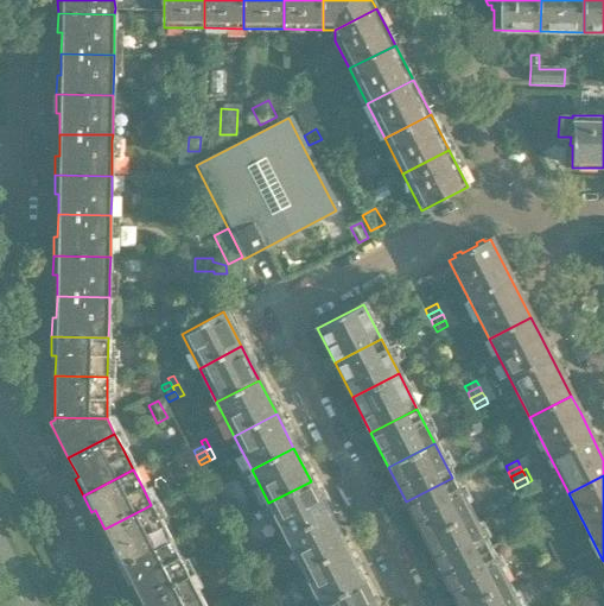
[(452,478),(406,502),(424,537),(470,513),(452,478)]
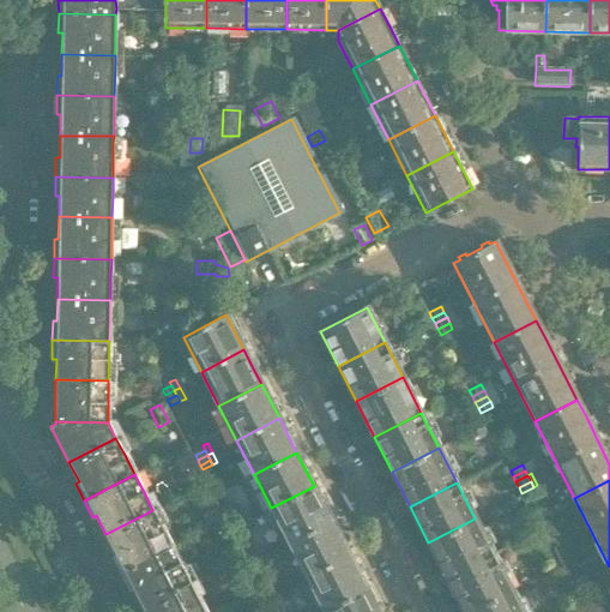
[(314,486),(271,508),(289,543),(332,521),(314,486)]
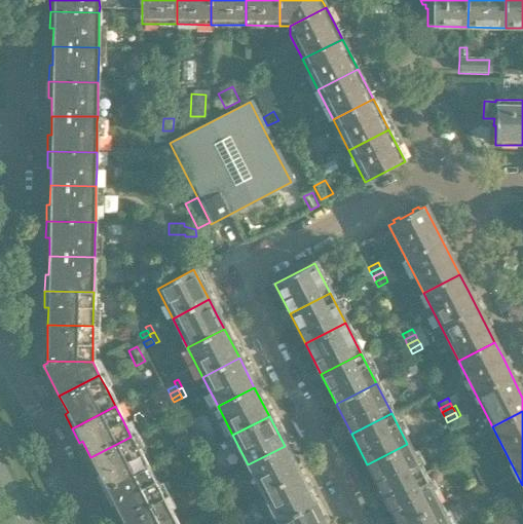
[(175,451),(189,444),(184,436),(171,442),(175,451)]
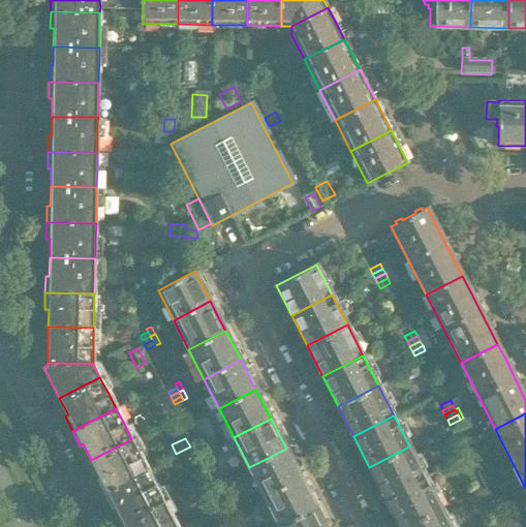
[(148,470),(137,451),(131,439),(91,460),(100,476),(96,477),(104,493),(107,491),(148,470)]
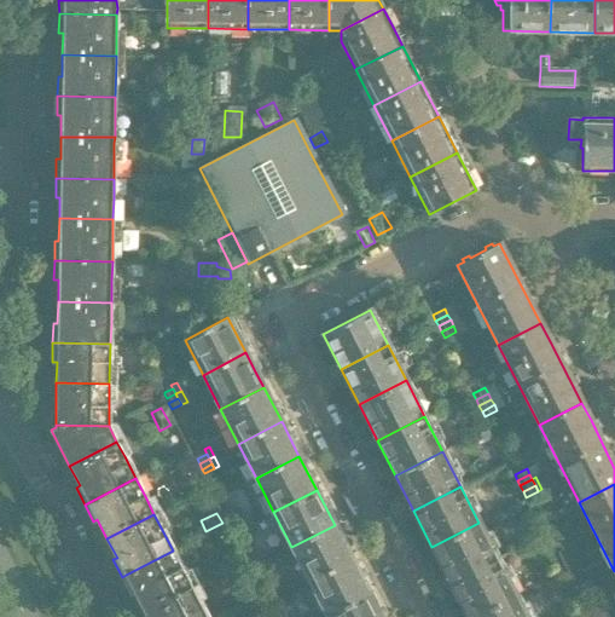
[(239,518),(242,522),(244,526),(249,524),(244,515),(239,518)]
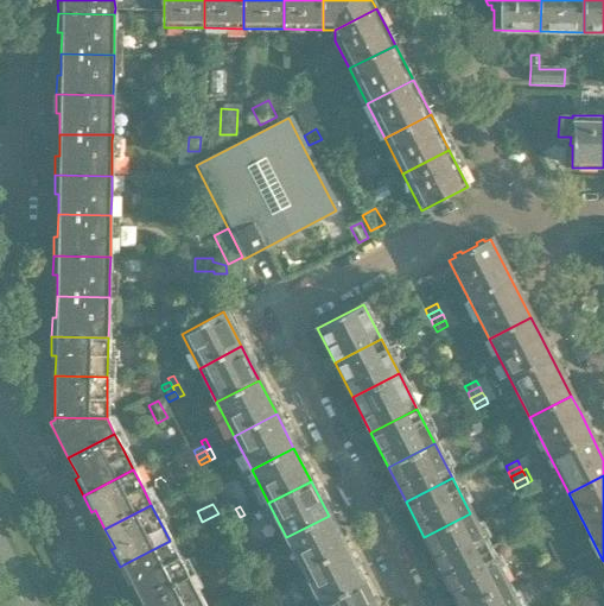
[(237,512),(228,517),(230,522),(240,517),(237,512)]
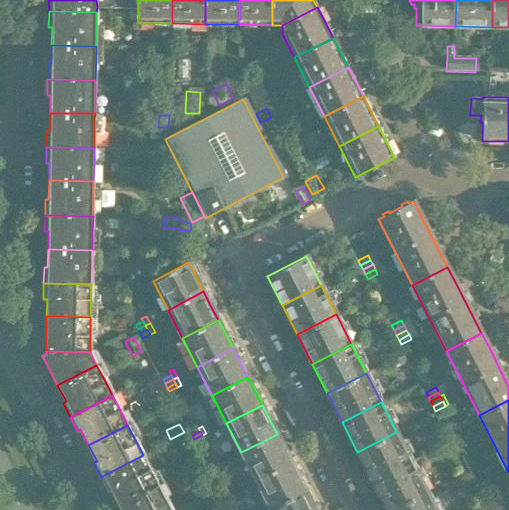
[(396,432),(357,452),(372,481),(411,461),(396,432)]
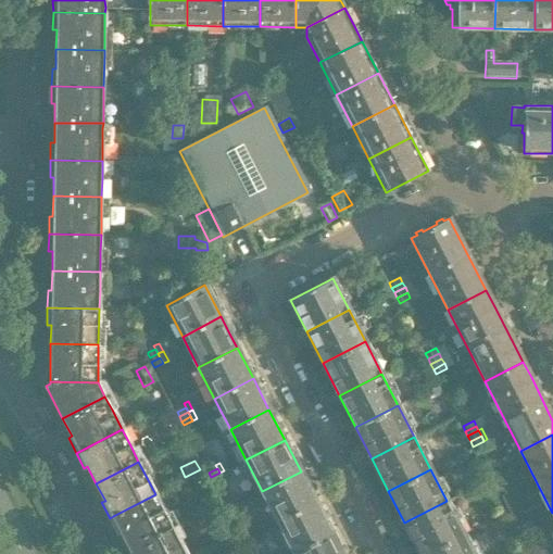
[(229,480),(224,470),(220,473),(222,478),(225,482),(229,480)]
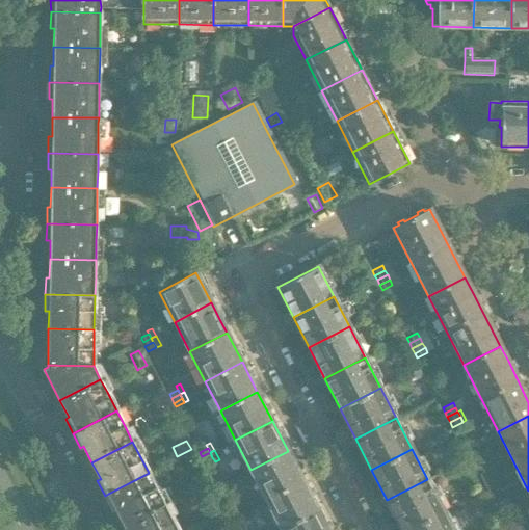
[(288,451),(250,470),(266,500),(302,480),(288,451)]
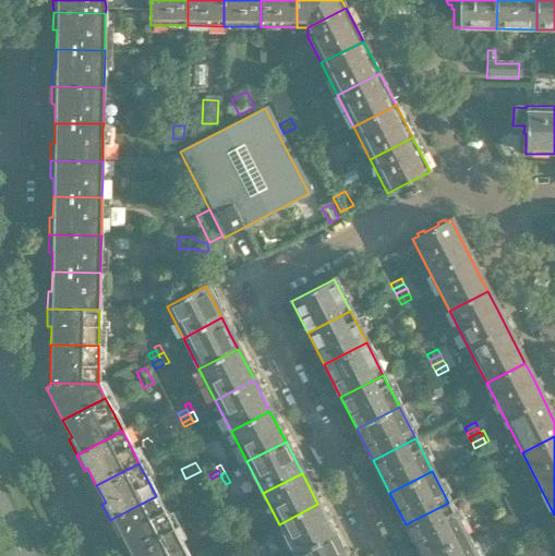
[(220,474),(212,479),(214,484),(222,480),(220,474)]
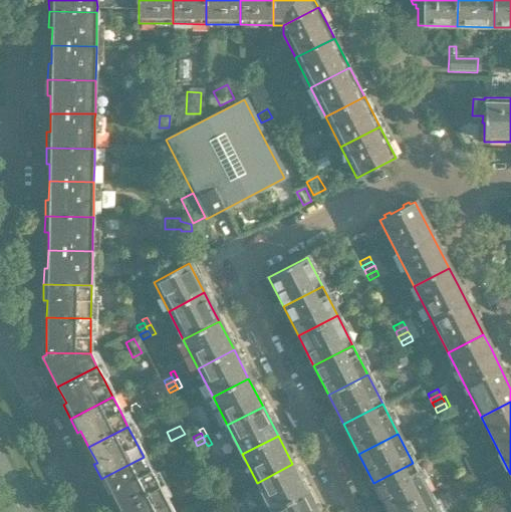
[(205,442),(197,446),(199,450),(208,446),(205,442)]
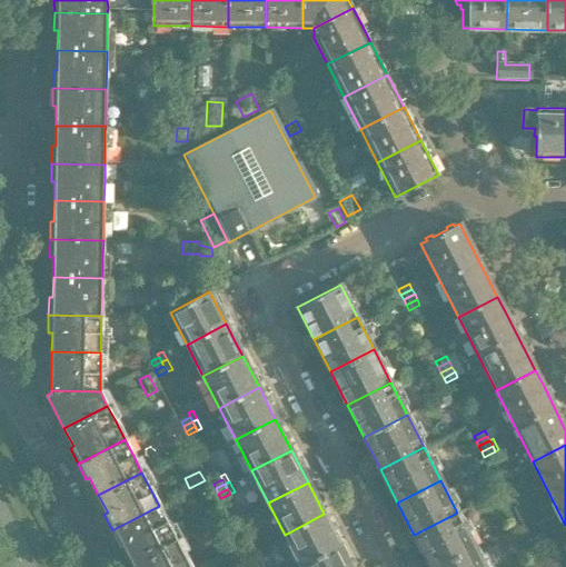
[(227,500),(218,505),(228,524),(237,519),(227,500)]
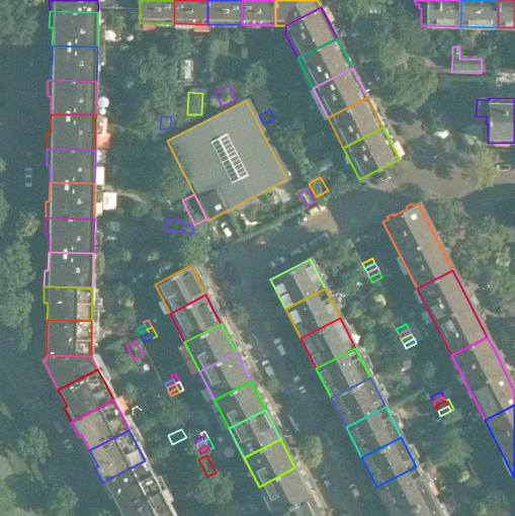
[(476,458),(465,463),(467,467),(478,462),(476,458)]
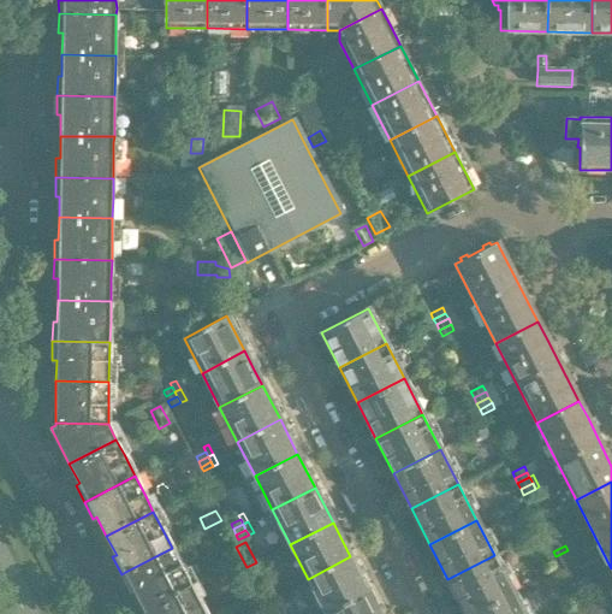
[(190,583),(183,568),(172,548),(125,572),(122,574),(130,591),(134,589),(143,607),(190,583)]
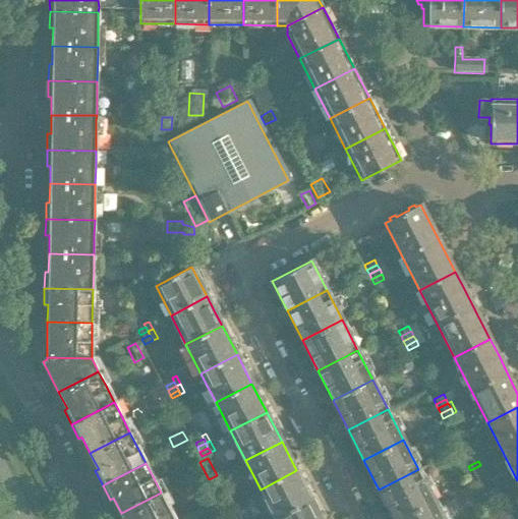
[(480,465),(470,470),(472,475),(482,469),(480,465)]
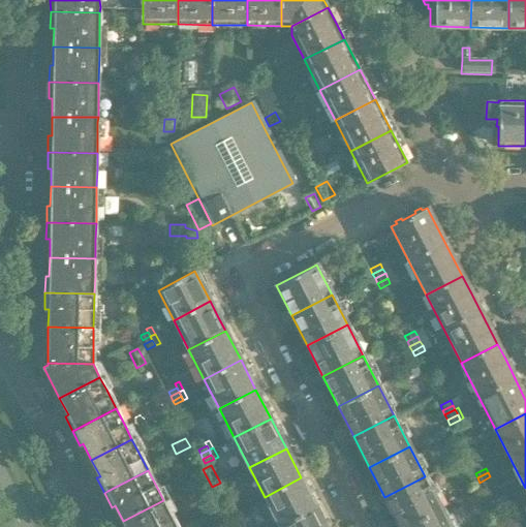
[(425,476),(384,497),(399,526),(402,526),(440,506),(425,476)]
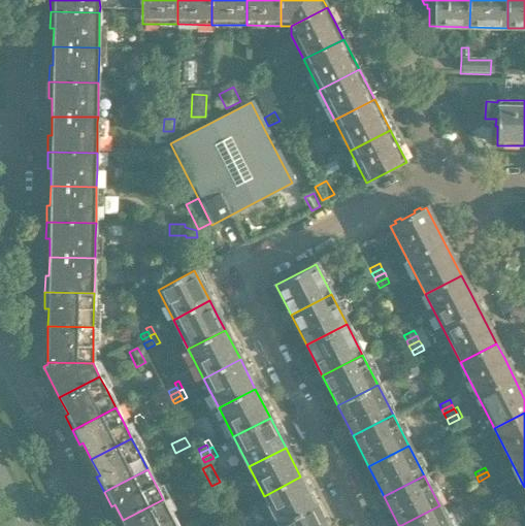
[(489,475),(479,482),(481,486),(491,481),(489,475)]
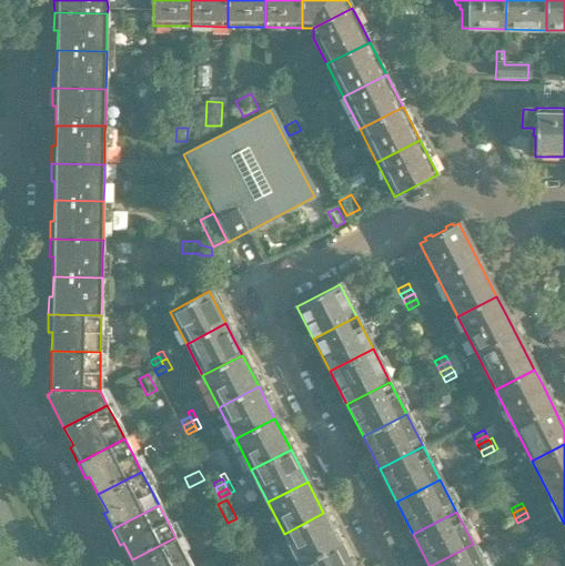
[(323,513),(284,534),(300,565),(340,544),(323,513)]
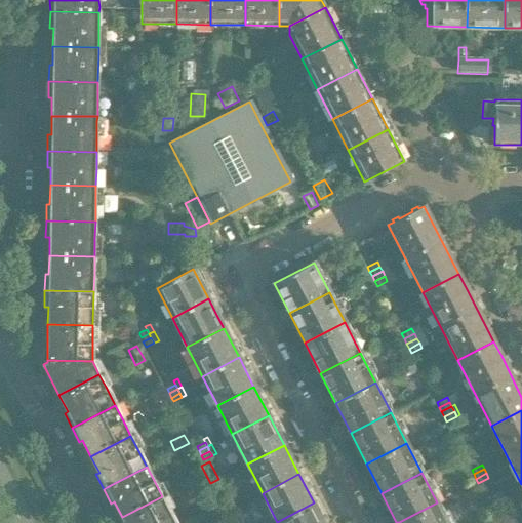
[(488,478),(478,483),(481,488),(491,483),(488,478)]
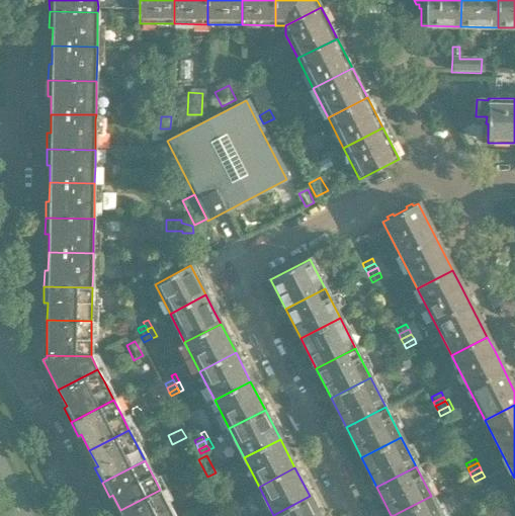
[(173,515),(165,501),(160,490),(120,510),(122,515),(173,515)]
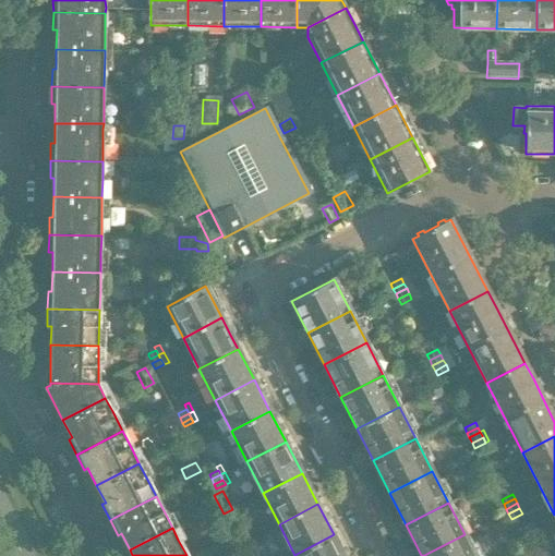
[(249,529),(240,533),(242,538),(251,533),(249,529)]
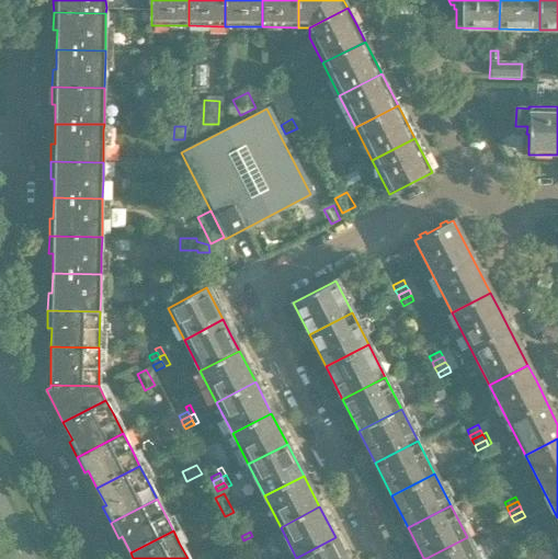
[(252,536),(243,540),(246,545),(254,540),(252,536)]
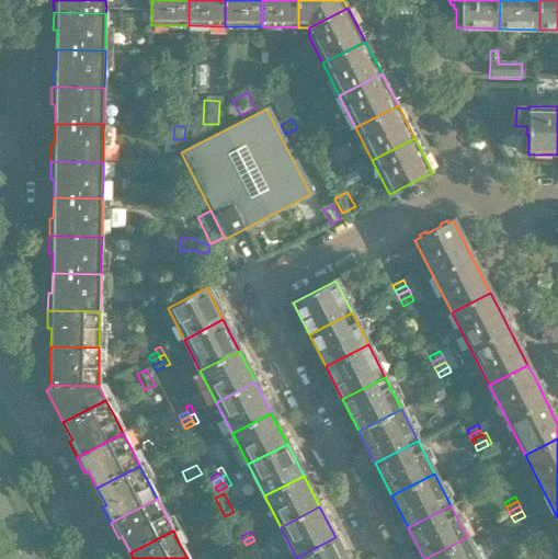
[(345,558),(336,537),(296,558),(345,558)]
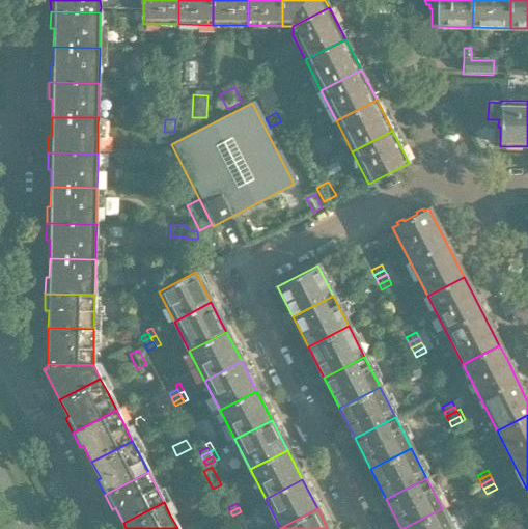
[(452,528),(442,508),(404,528),(452,528)]
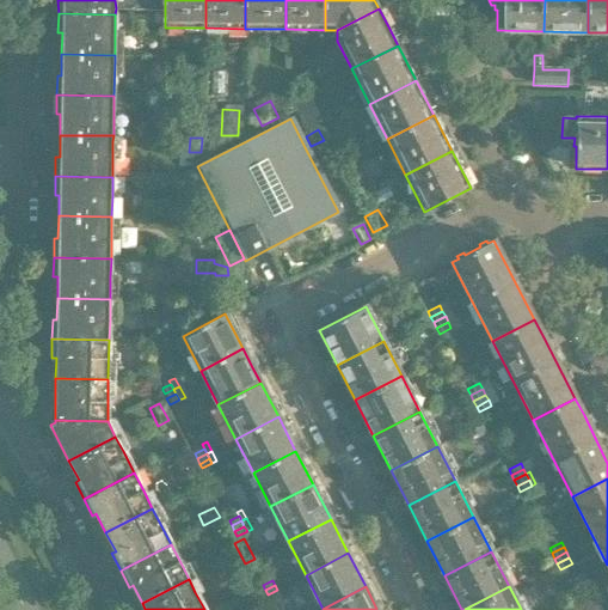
[(277,590),(268,595),(270,599),(280,595),(277,590)]
